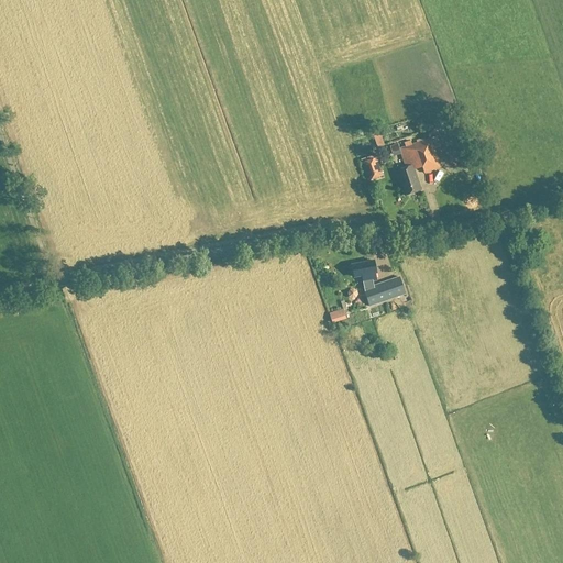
[(397,151),(404,168),(393,172),(396,181),(398,180),(403,196),(419,190),(412,172),(420,168),(422,174),(440,168),(430,139),(397,151)]
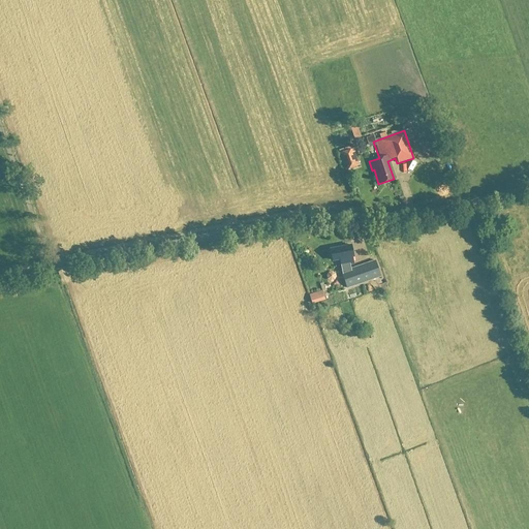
[(339,153),(344,170),(358,166),(352,149),(339,153)]
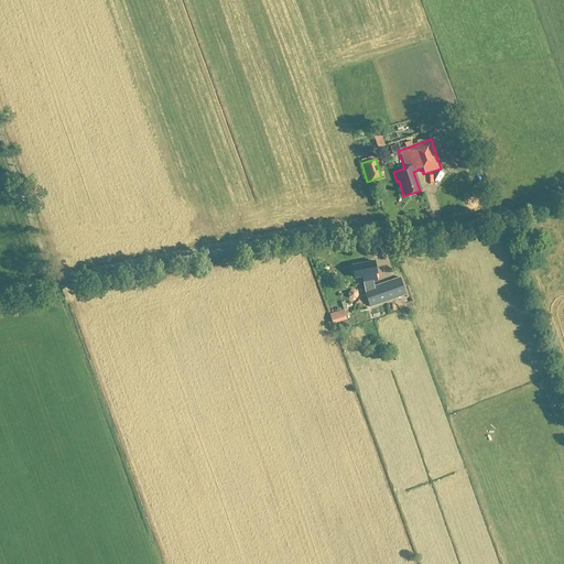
[(437,174),(442,177),(446,170),(442,166),(437,174)]
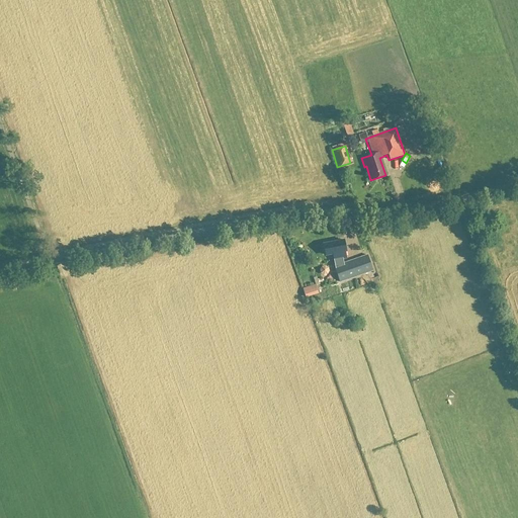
[(341,260),(346,259),(342,241),(322,245),(324,256),(334,254),(336,267),(334,267),(339,282),(372,271),(367,256),(347,263),(342,264),(341,260)]
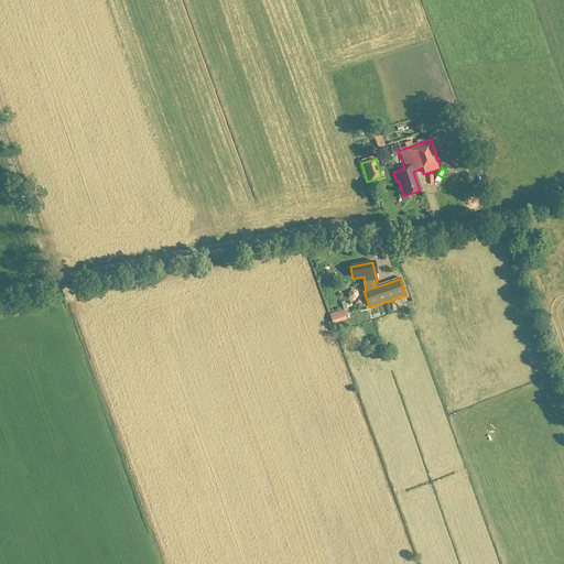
[(353,290),(349,291),(347,294),(348,297),(351,300),(355,300),(357,295),(357,292),(353,290)]
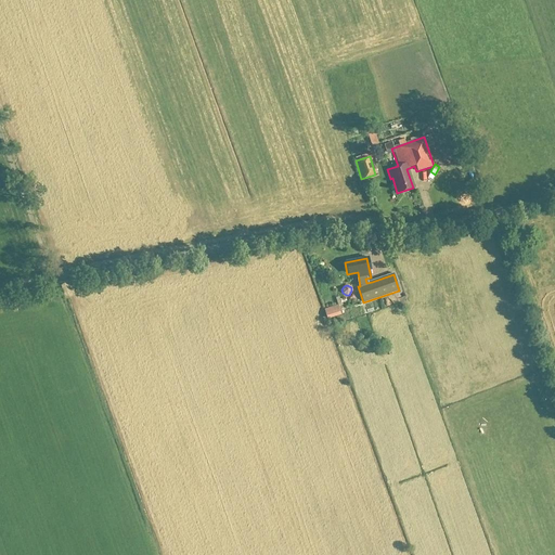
[(336,307),(324,310),(327,319),(339,315),(336,307)]
